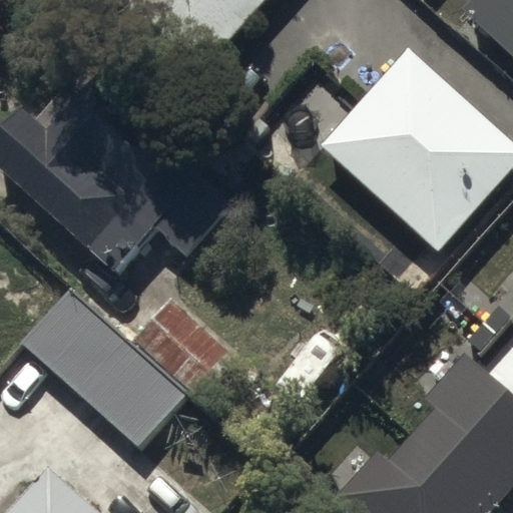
[(138,0),(207,60),(261,0),(138,0)]
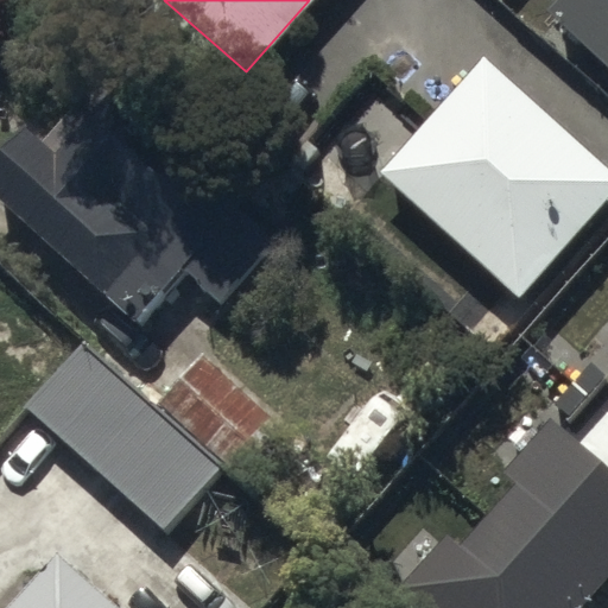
[(607,61),(607,0),(555,0),(549,7),(607,61)]
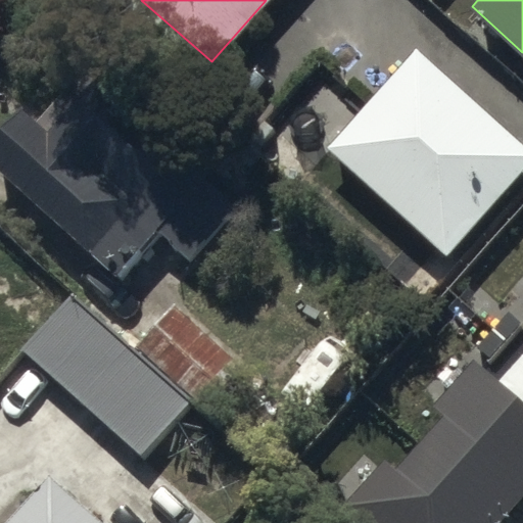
[(522,172),(522,144),(417,49),(326,149),(446,256),(522,172)]
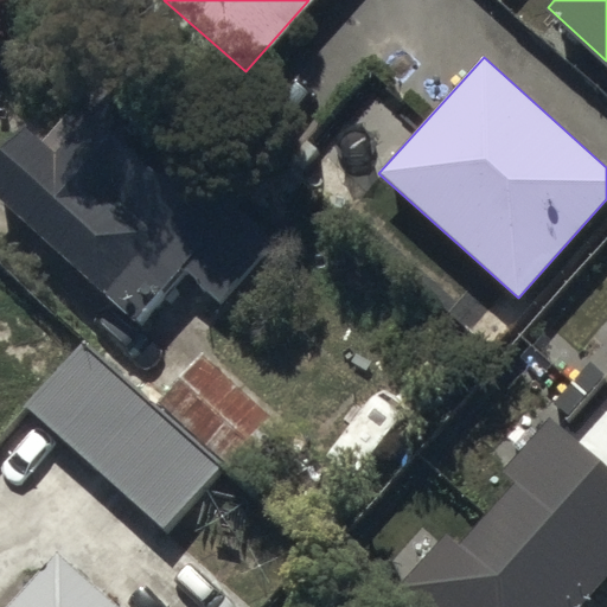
[(87,85),(0,181),(0,212),(149,346),(193,296),(222,321),(280,257),(87,85)]
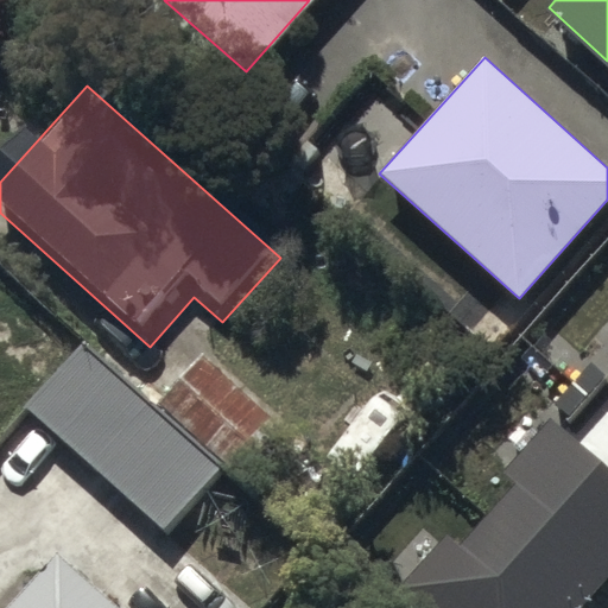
[(83,358),(19,301),(0,322),(0,362),(44,401),(83,358)]
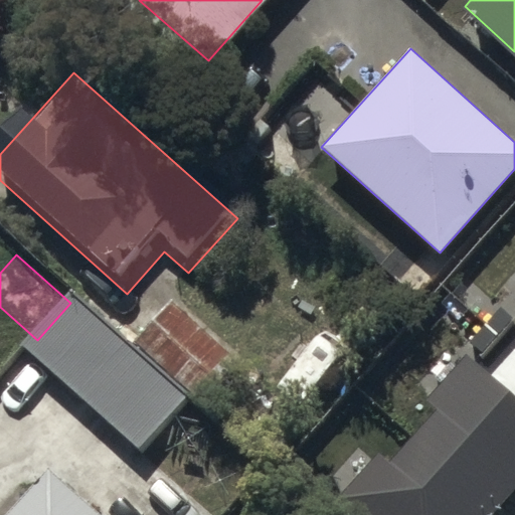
[(72,312),(31,358),(147,461),(188,414),(72,312)]
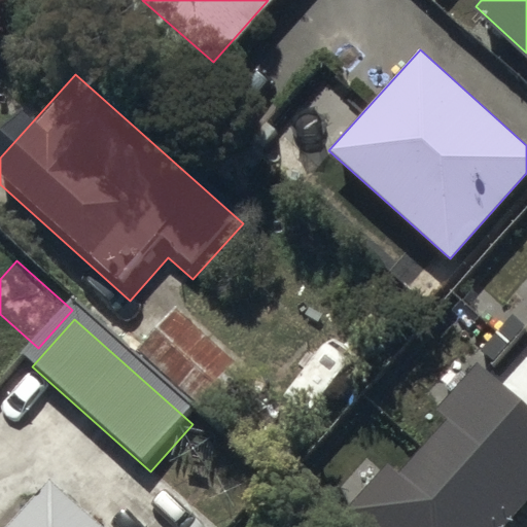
[(147,362),(215,422),(247,387),(180,326),(147,362)]
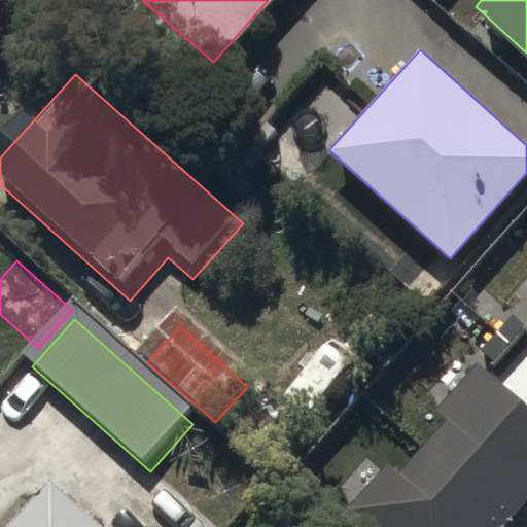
[(526,411),(476,366),(348,510),(367,526),(495,526),(526,492),(526,411)]
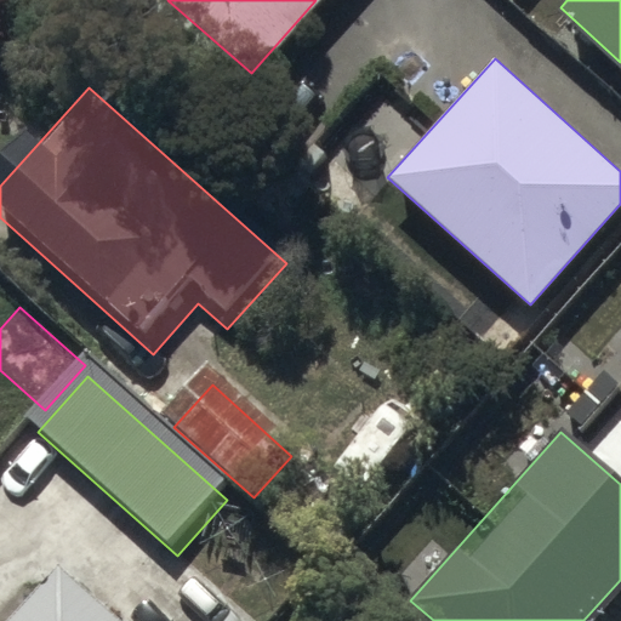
[(33,620),(97,620),(62,590),(33,620)]
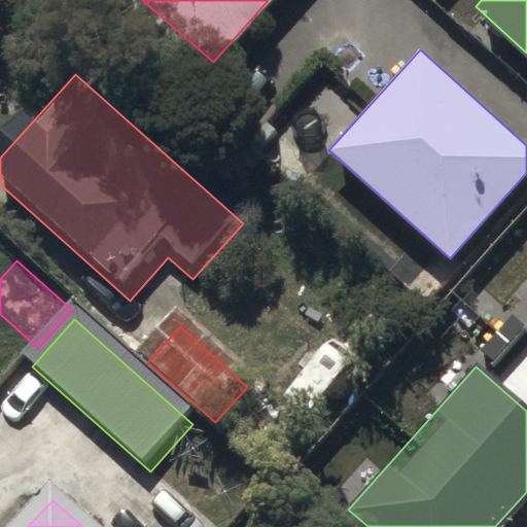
All buildings are outlined.
